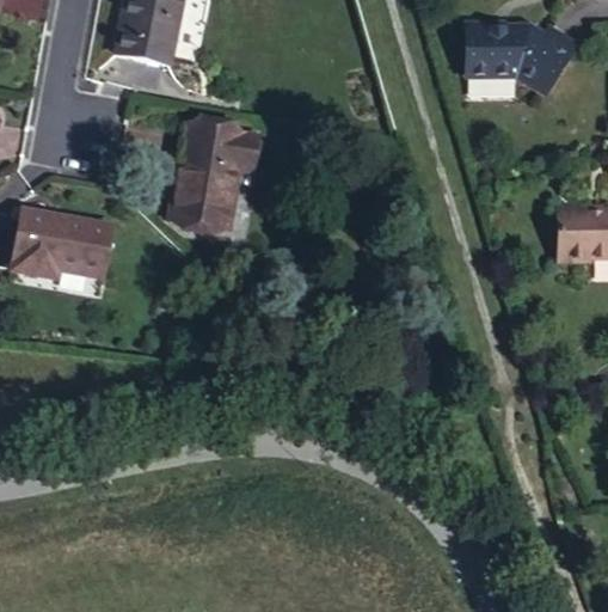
[(171,67),(184,0),(129,0),(118,57),(171,67)]
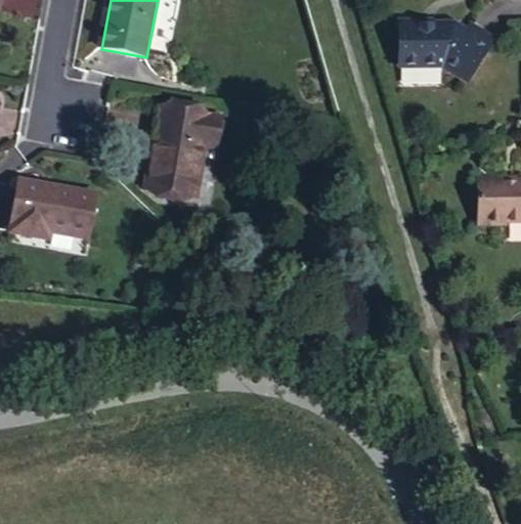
[(467,32),(457,25),(423,26),(423,23),(402,23),(401,68),(444,68),(470,82),(496,39),(472,24),(467,32)]
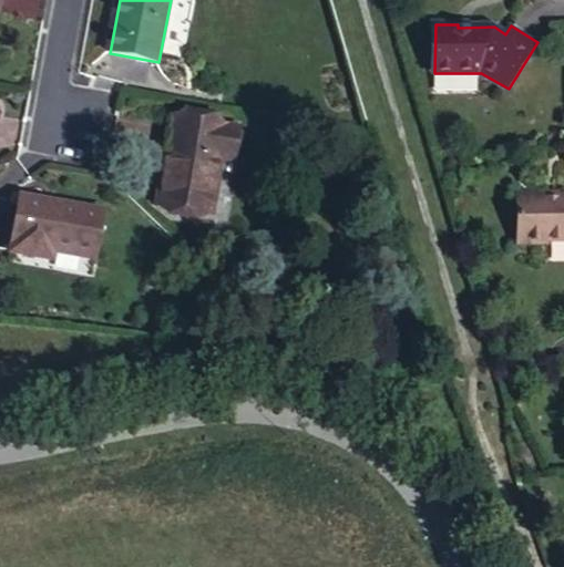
[(235,160),(242,127),(175,116),(160,203),(213,213),(223,156),(235,160)]
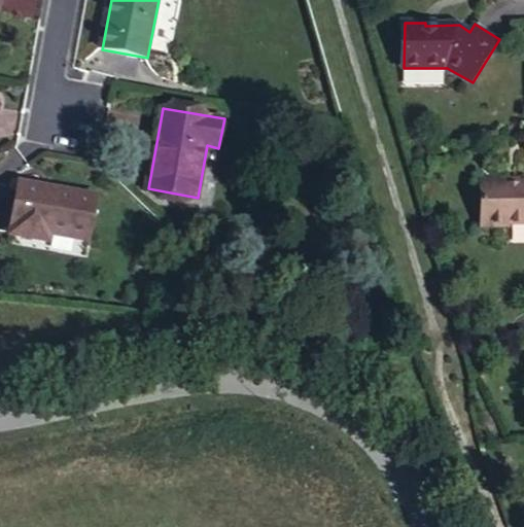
[(523,182),(483,184),(483,227),(510,225),(510,223),(523,221),(523,182)]
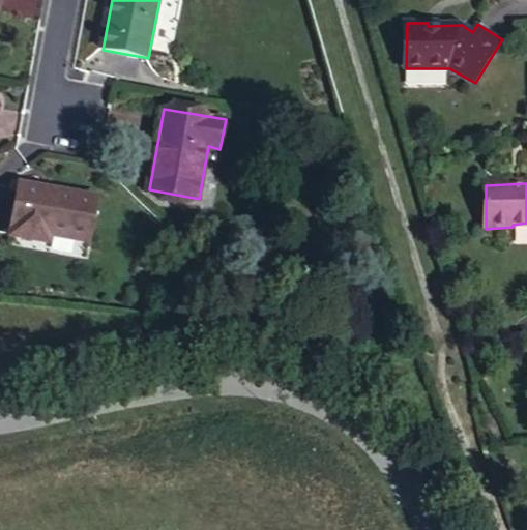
[(91,242),(98,198),(22,184),(12,236),(50,242),(52,235),(91,242)]
